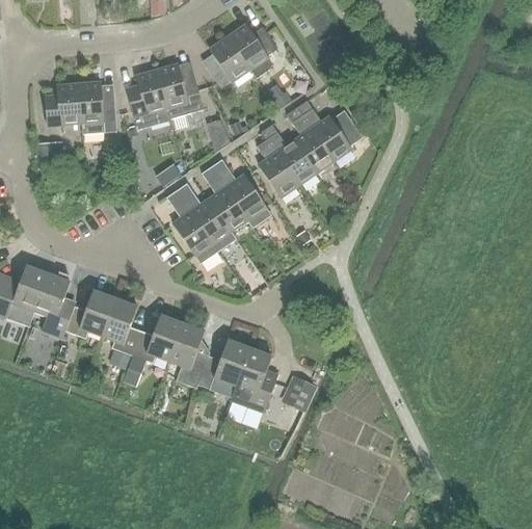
[(150,0),(151,15),(164,14),(163,0),(150,0)]
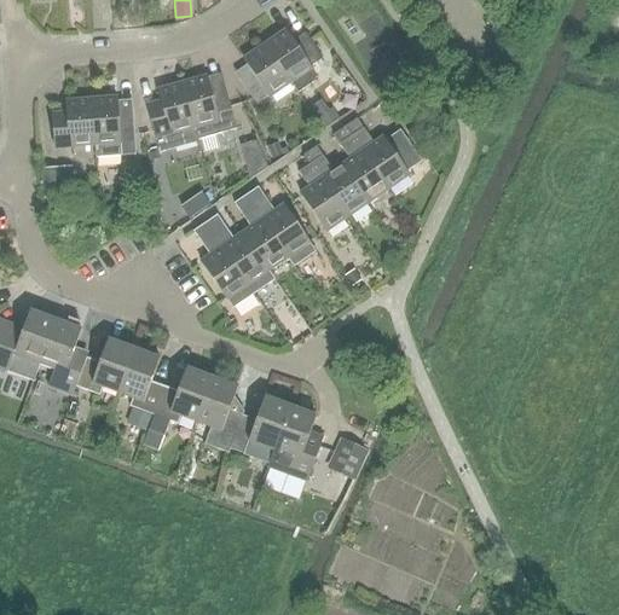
[(316,71),(310,64),(323,56),(305,30),(293,39),(287,29),(265,44),(289,79),(298,91),(313,80),(316,71)]
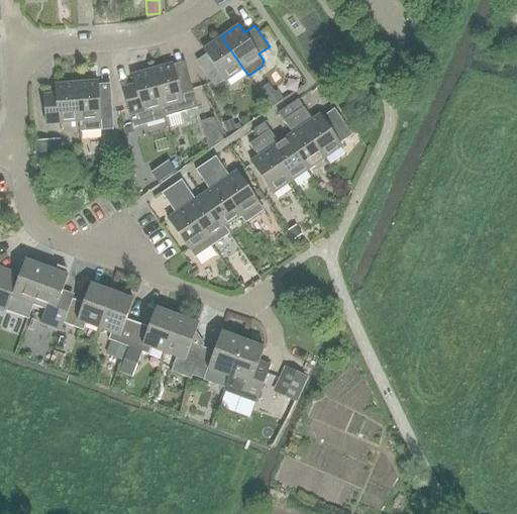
[(214,85),(241,66),(221,36),(203,48),(209,57),(199,64),(214,85)]
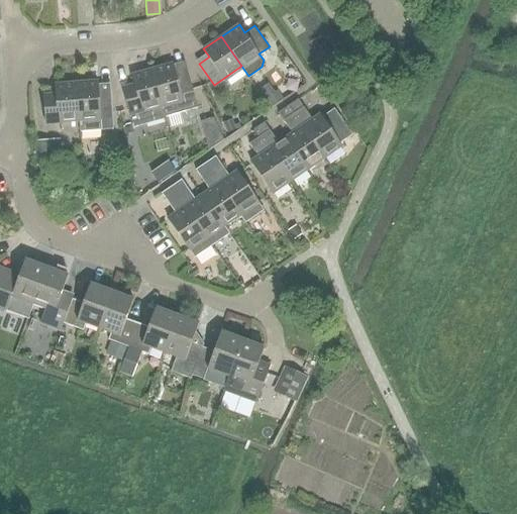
[(165,115),(185,110),(198,107),(187,70),(176,73),(173,63),(152,69),(165,115)]
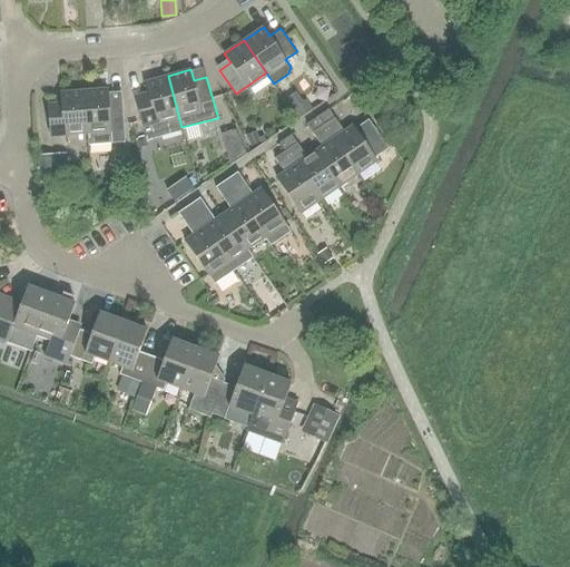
[(155,120),(159,134),(182,128),(182,127),(168,76),(145,82),(148,93),(135,96),(143,124),(155,120)]
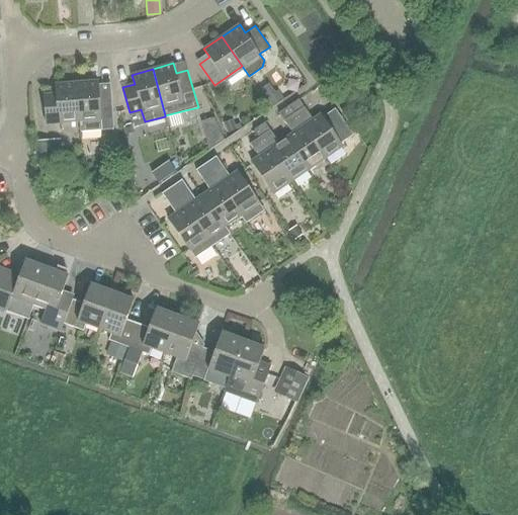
[(79,117),(80,131),(113,127),(110,89),(98,90),(98,80),(76,82),(79,117)]
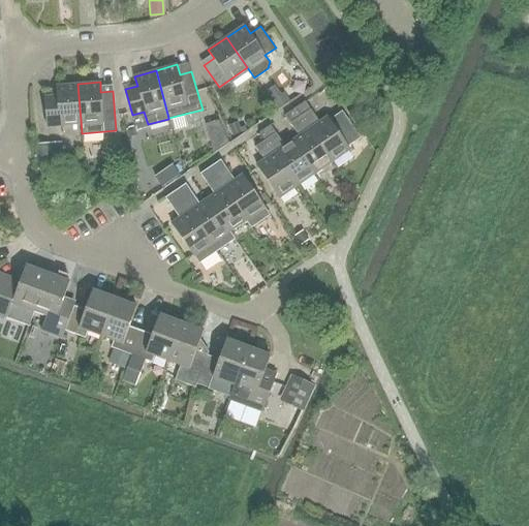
[(47,123),(81,120),(78,84),(56,86),(57,96),(44,97),(47,123)]
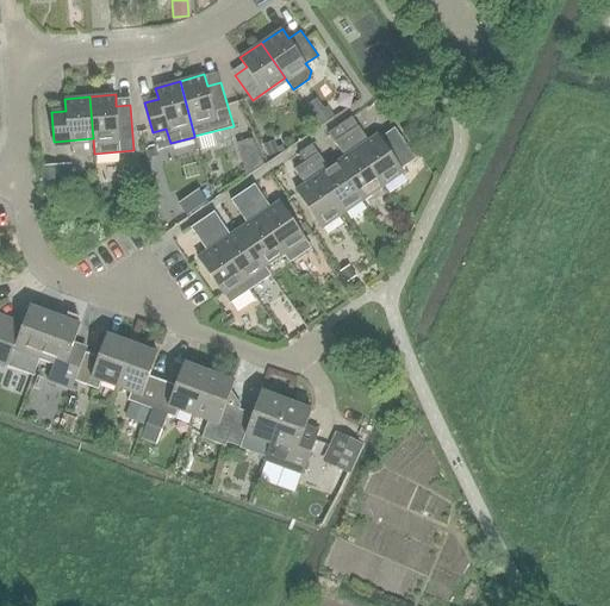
[(328,131),(334,139),(346,132),(340,123),(328,131)]
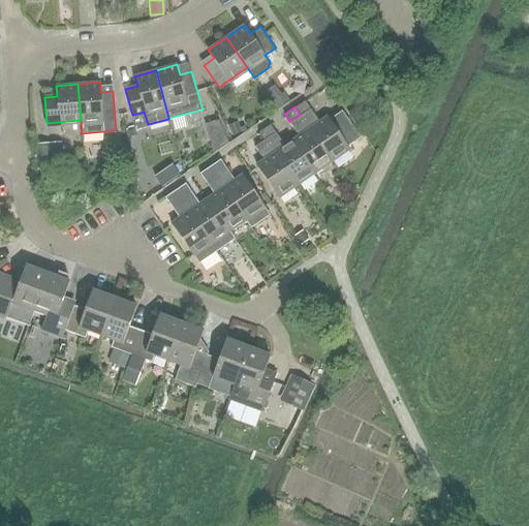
[(301,114),(331,158),(349,146),(347,145),(361,135),(342,109),(330,118),(328,115),(319,120),(310,107),(301,114)]
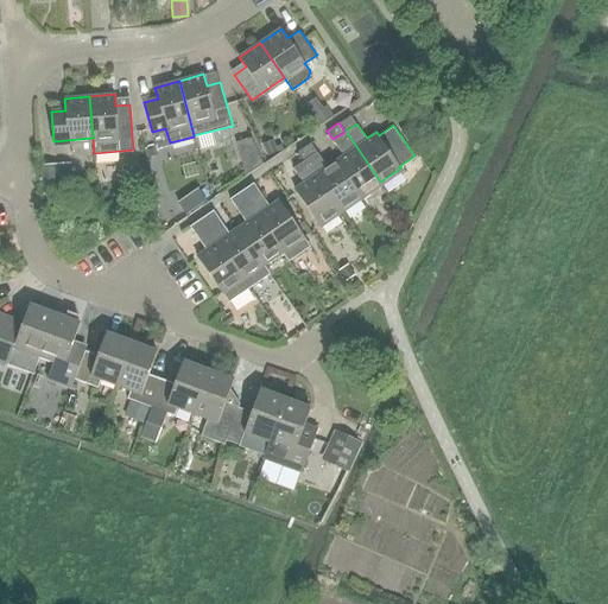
[(360,196),(380,182),(346,131),(344,132),(333,139),(344,156),(336,161),(360,196)]
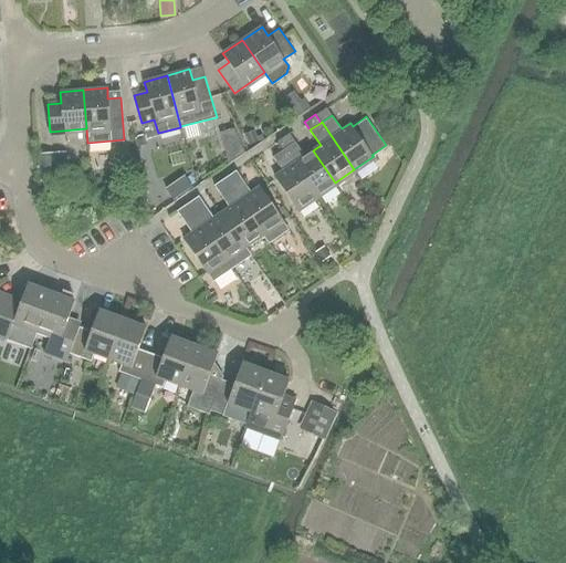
[(228,162),(244,150),(233,127),(220,134),(228,162)]
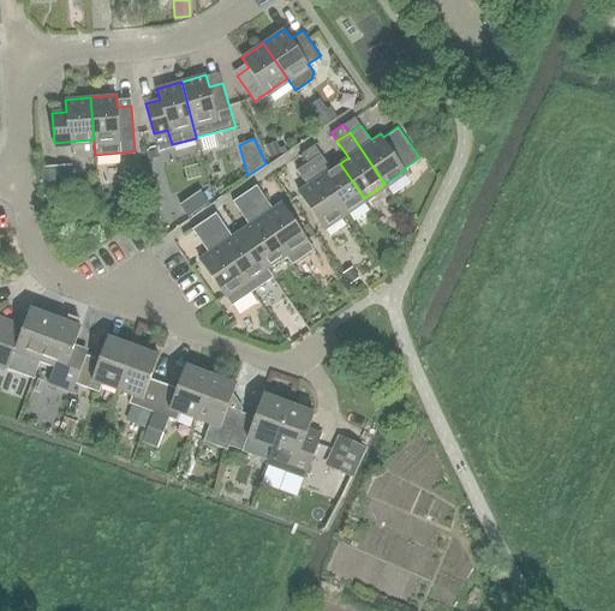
[(308,161),(321,153),(314,143),(302,151),(308,161)]
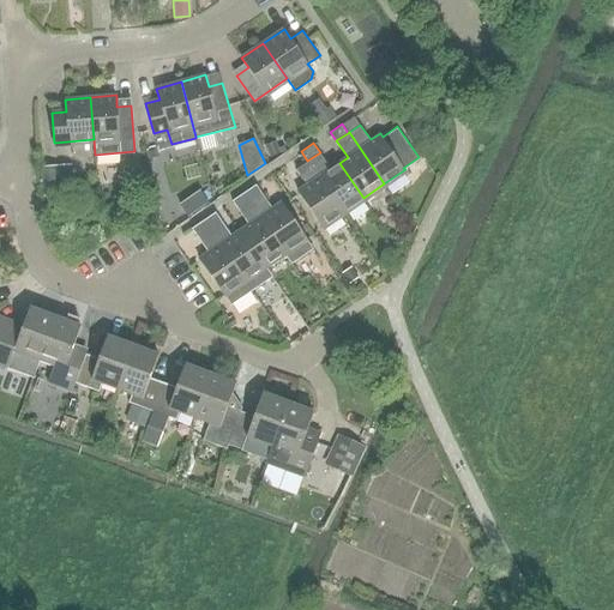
[(307,161),(343,212),(363,198),(339,163),(331,168),(320,152),(307,161)]
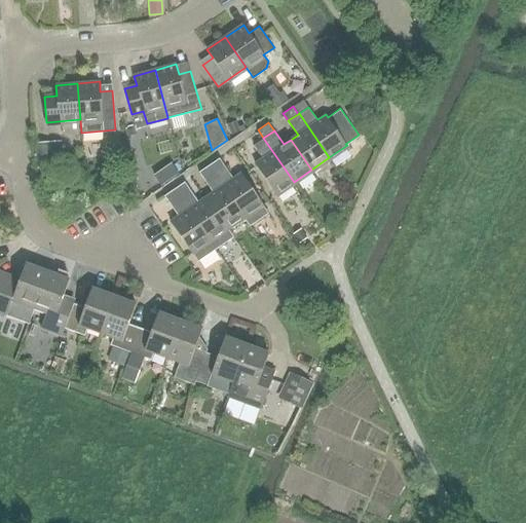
[(276,194),(294,182),(263,138),(254,144),(263,158),(255,163),(276,194)]
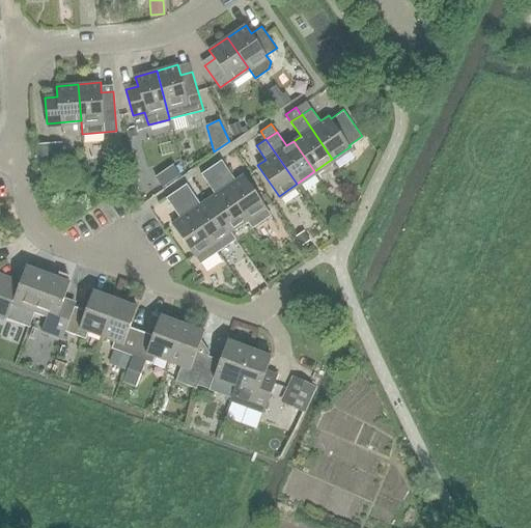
[(61,141),(33,143),(35,168),(62,166),(61,141)]
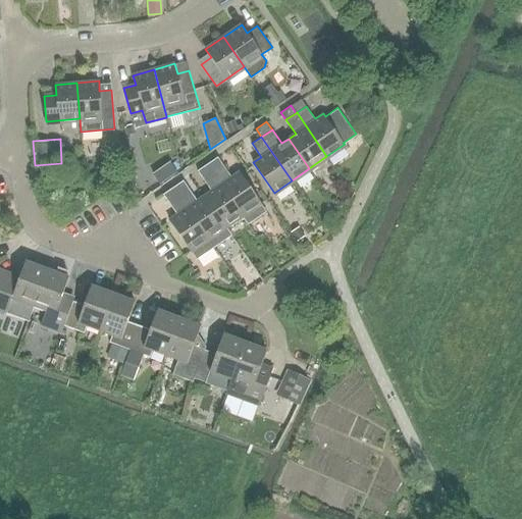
[(207,163),(242,214),(248,222),(265,210),(260,202),(240,171),(231,177),(217,156),(207,163)]
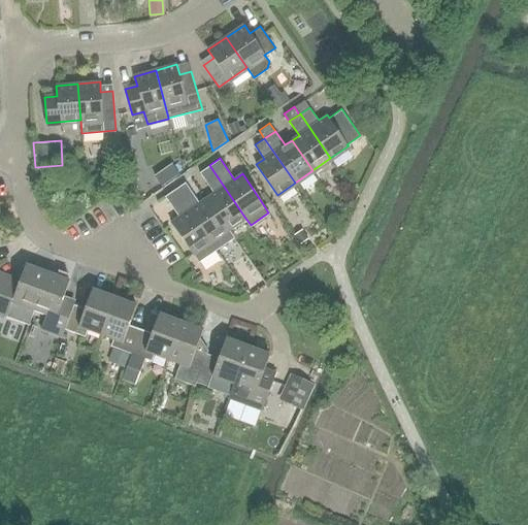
[(179,161),(160,172),(166,182),(185,170),(179,161)]
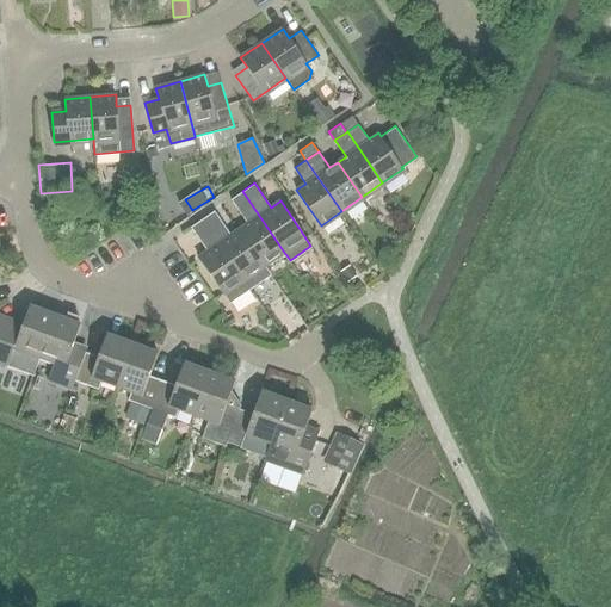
[(264,264),(283,251),(242,191),(232,198),(248,223),(240,229),(264,264)]
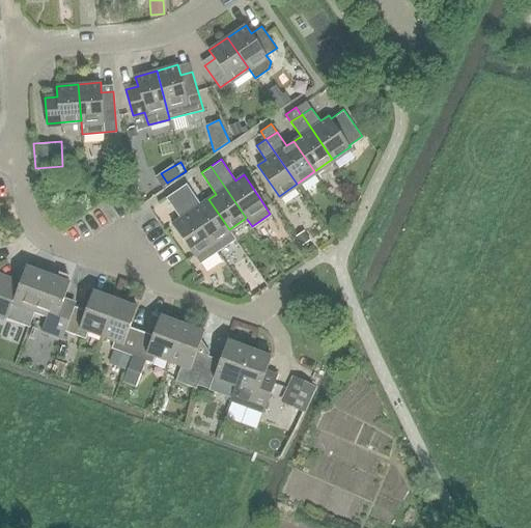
[(176,190),(218,250),(235,238),(229,229),(208,199),(201,204),(186,183),(176,190)]
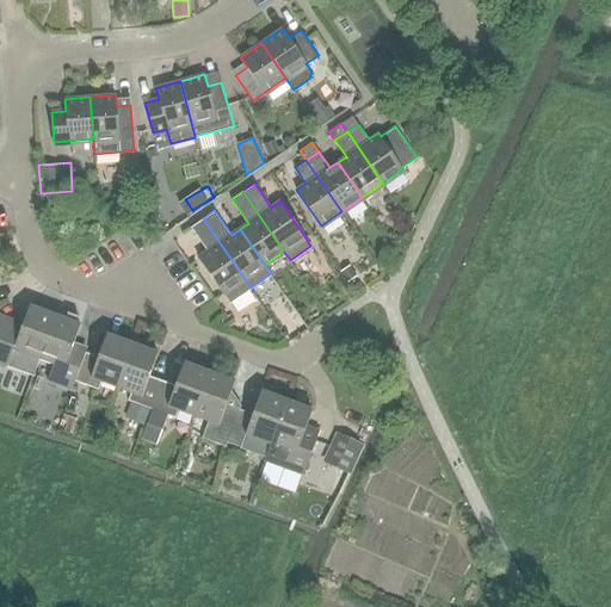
[(229,302),(251,287),(203,218),(191,225),(208,251),(198,258),(222,292),(223,292),(229,302)]
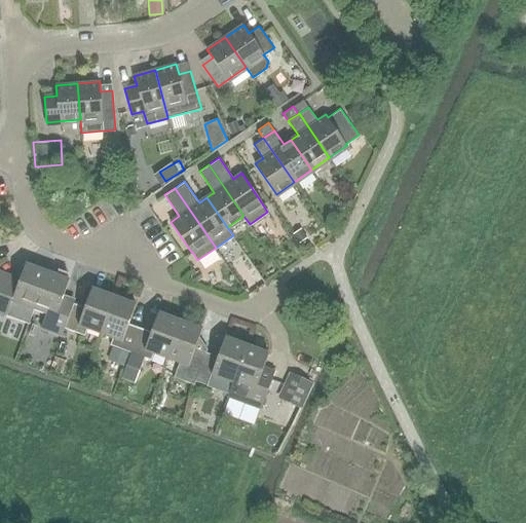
[(33,307),(47,270),(25,262),(17,282),(0,274),(0,311),(28,323),(33,307)]
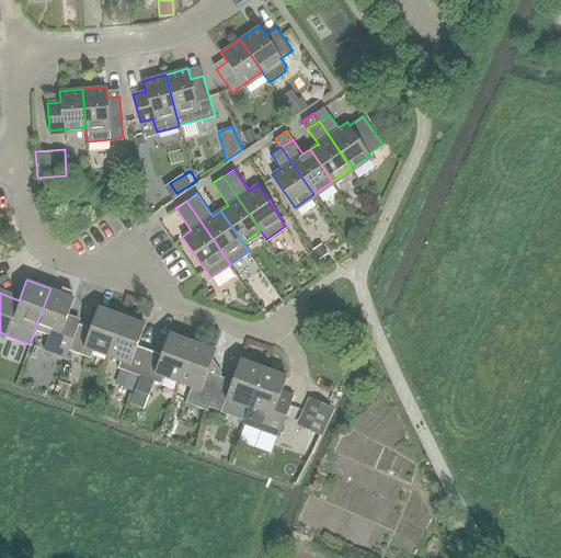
[(66,357),(68,349),(78,322),(66,318),(73,297),(50,288),(35,328),(49,333),(44,349),(66,357)]
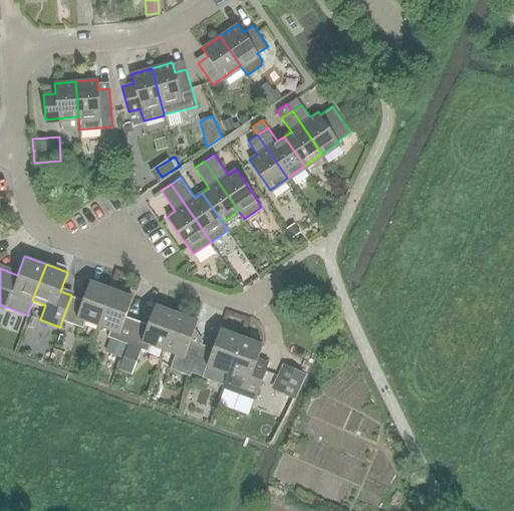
[(71,295),(62,319),(82,326),(85,320),(97,324),(110,288),(89,280),(82,299),(71,295)]
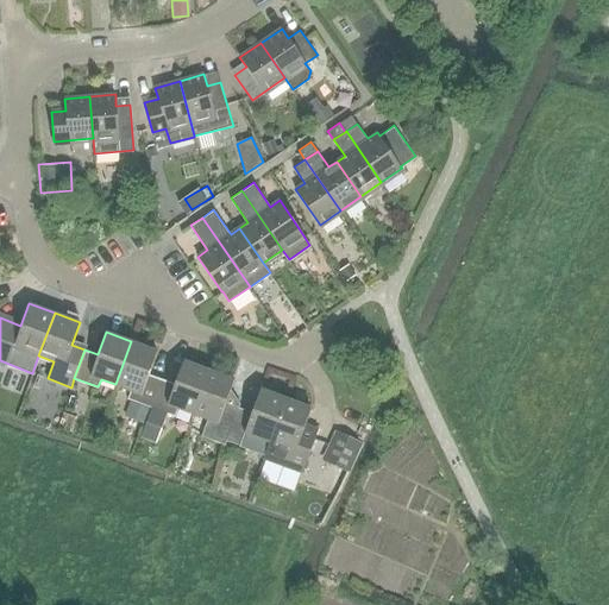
[(124,418),(144,426),(162,378),(149,373),(157,351),(131,341),(115,384),(130,390),(127,397),(131,399),(124,418)]
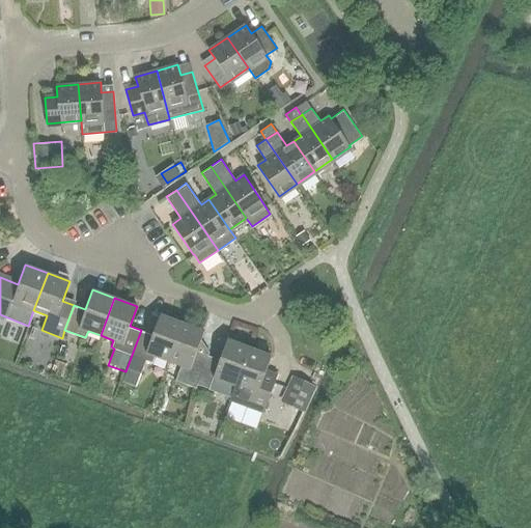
[(141,330),(126,371),(137,376),(143,359),(152,362),(155,355),(168,360),(182,323),(160,314),(152,334),(141,330)]
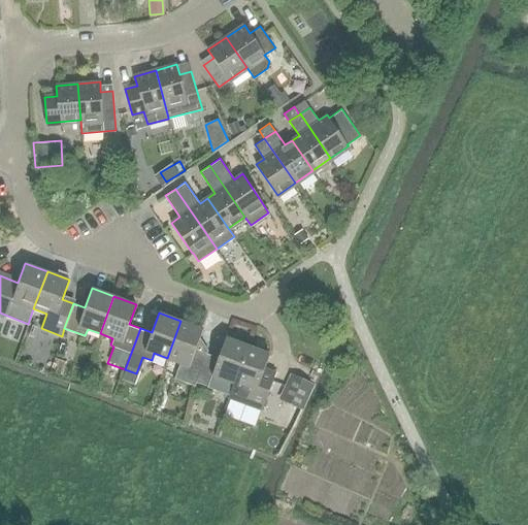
[(195,385),(196,382),(206,353),(195,348),(202,328),(180,321),(167,358),(179,362),(174,378),(195,385)]
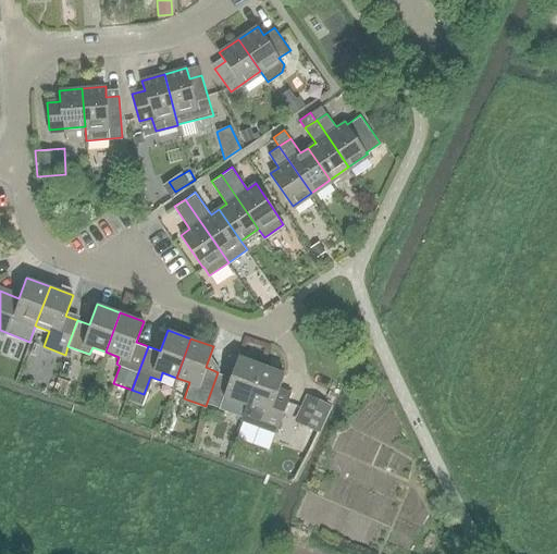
[(207,403),(242,415),(261,364),(237,356),(230,377),(218,372),(207,403)]
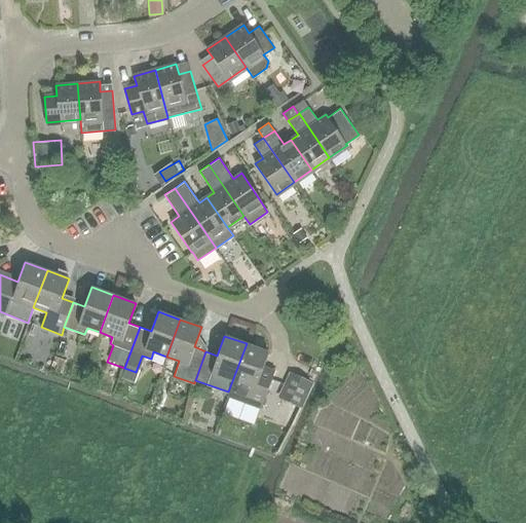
[(228,391),(227,396),(261,408),(274,370),(263,366),(268,351),(247,343),(228,391)]
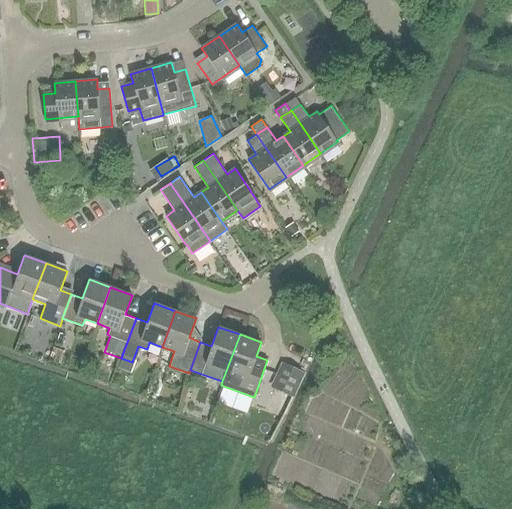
[(281,361),(270,385),(294,396),(305,372),(281,361)]
